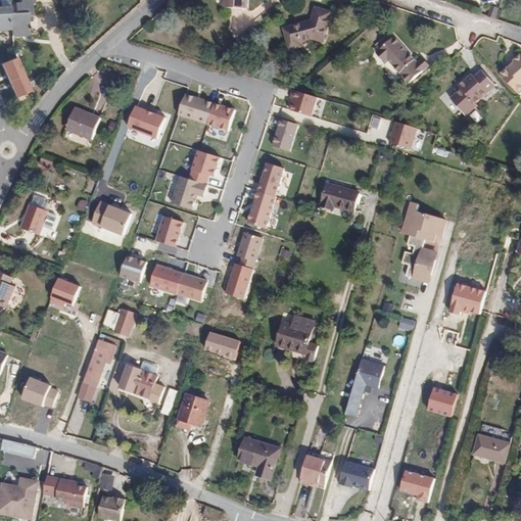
[(14,18),(12,0),(0,0),(0,19),(14,18)]
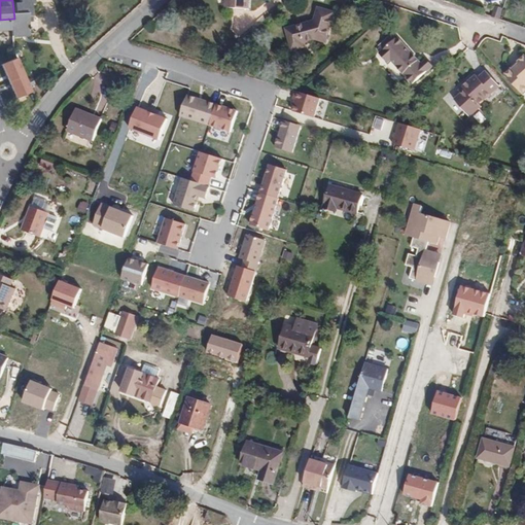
[(12,0),(14,19),(14,26),(30,25),(29,5),(33,5),(33,0),(12,0)]
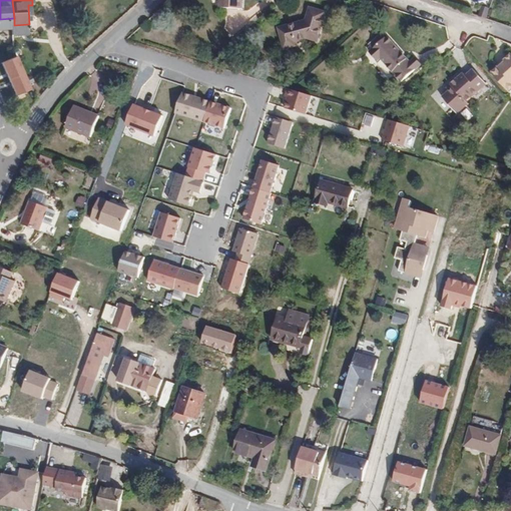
[(362,10),(364,4),(354,0),(352,6),(362,10)]
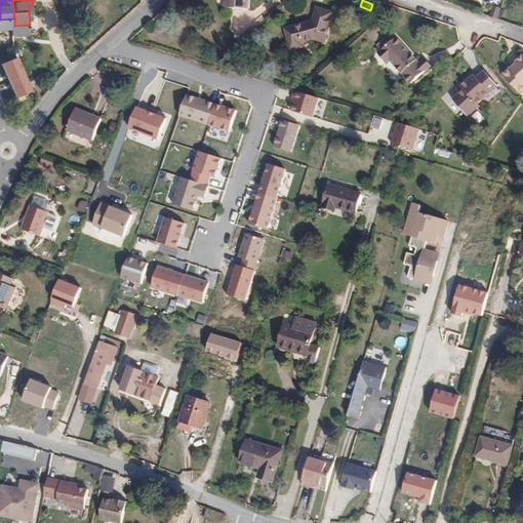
[(500,15),(504,5),(496,2),(492,12),(500,15)]
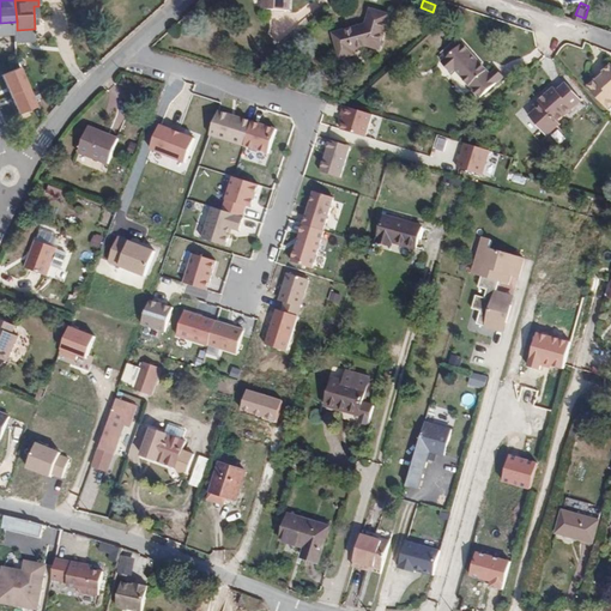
[(376,48),(388,16),(371,10),(366,24),(331,34),(336,54),(348,50),(348,48),(364,44),(376,48)]
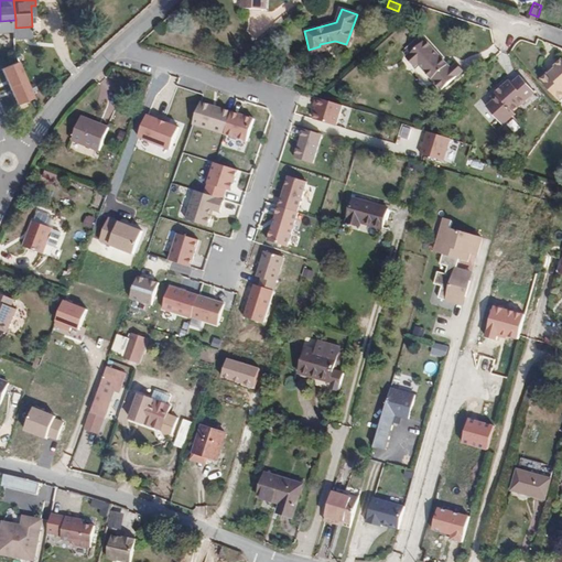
[(453,64),(428,34),(410,50),(419,61),(422,57),(444,84),(466,65),(460,57),(453,64)]
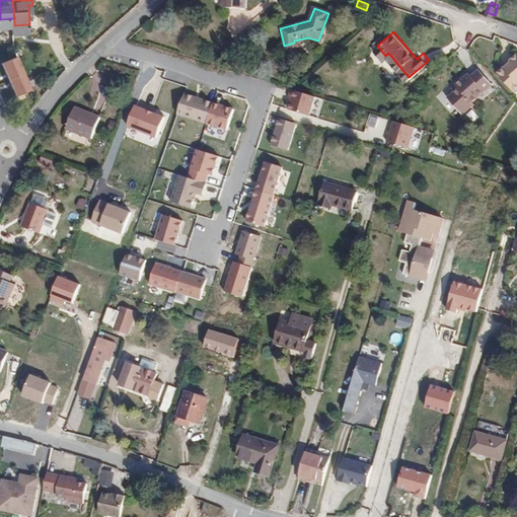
[(18,54),(1,59),(11,94),(28,89),(18,54)]
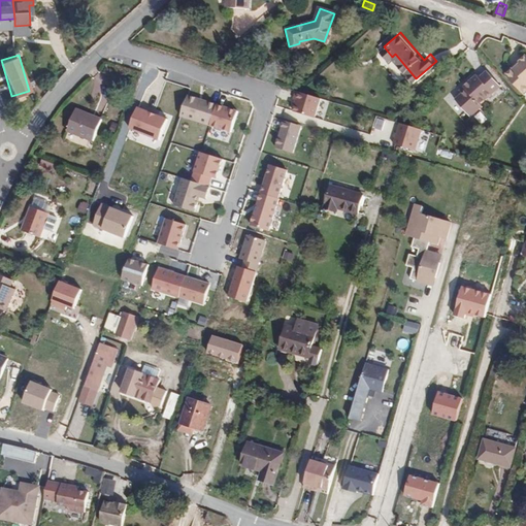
[(525,56),(513,71),(525,84),(525,56)]
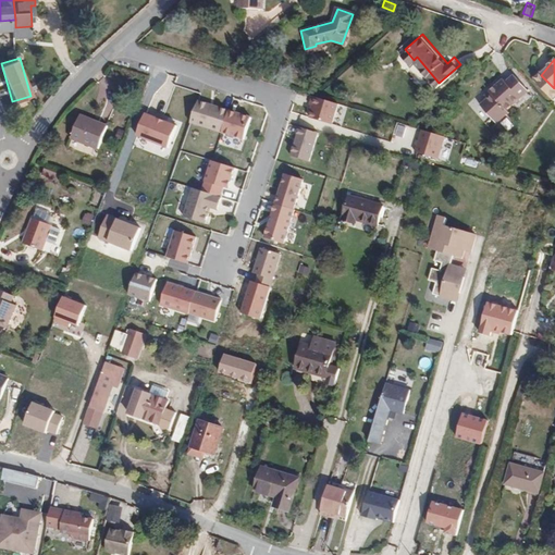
[(531,86),(515,71),(507,78),(504,75),(485,93),(489,95),(482,101),(500,119),(512,107),(510,107),(531,86)]
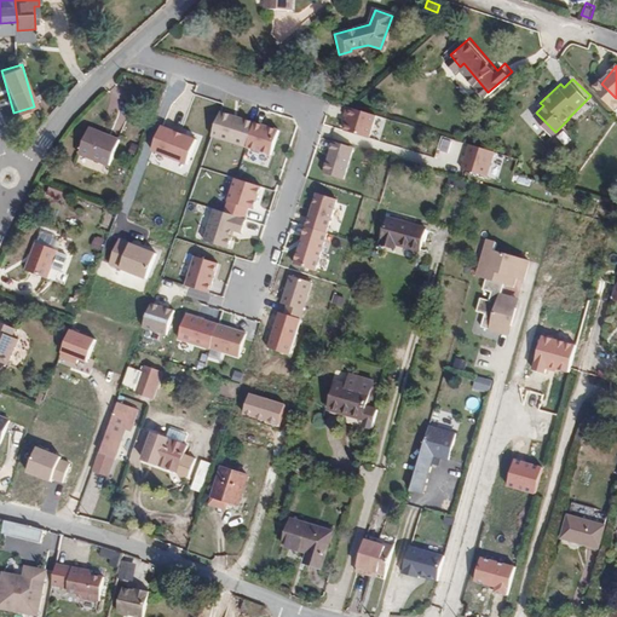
[(352,104),(345,131),(369,139),(378,111),(352,104)]
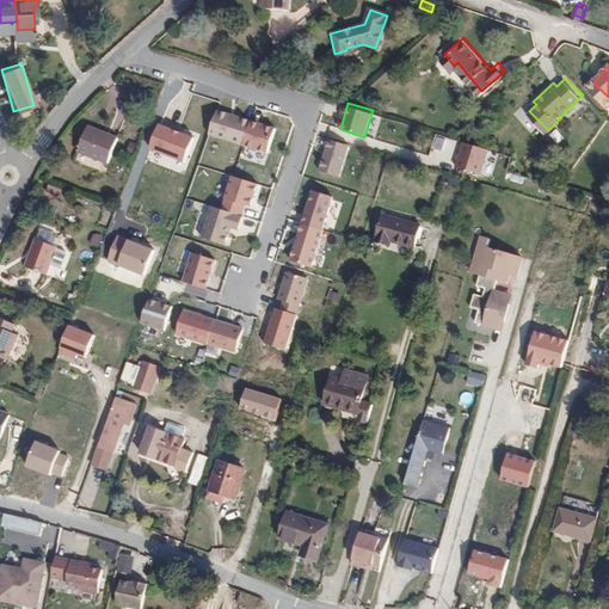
[(276,123),(217,109),(210,136),(269,152),(276,123)]
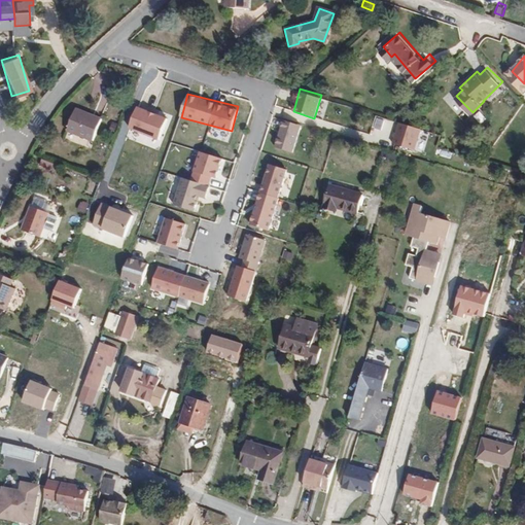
[(159,137),(168,115),(137,103),(129,125),(159,137)]
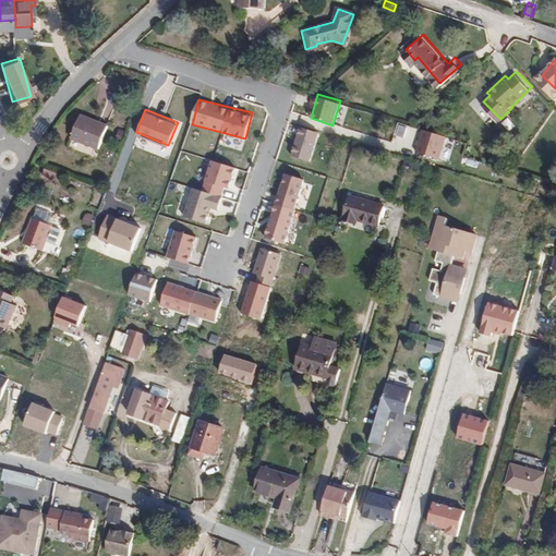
[(98,149),(107,125),(76,113),(67,137),(98,149)]
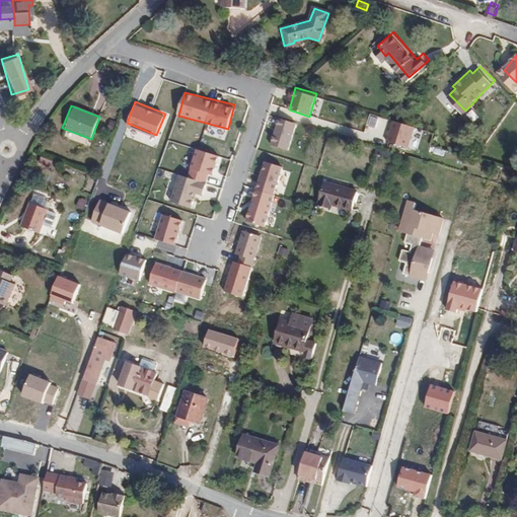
[(281,116),(271,145),(287,151),(297,121),(281,116)]
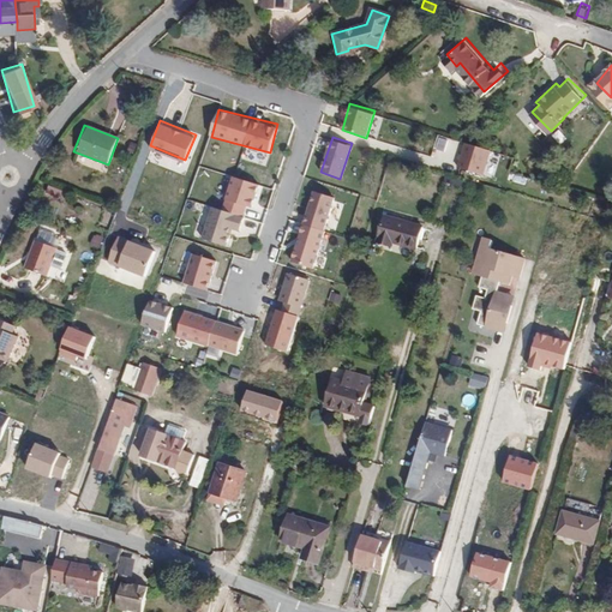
[(491,149),(463,143),(456,172),(484,178),(491,149)]
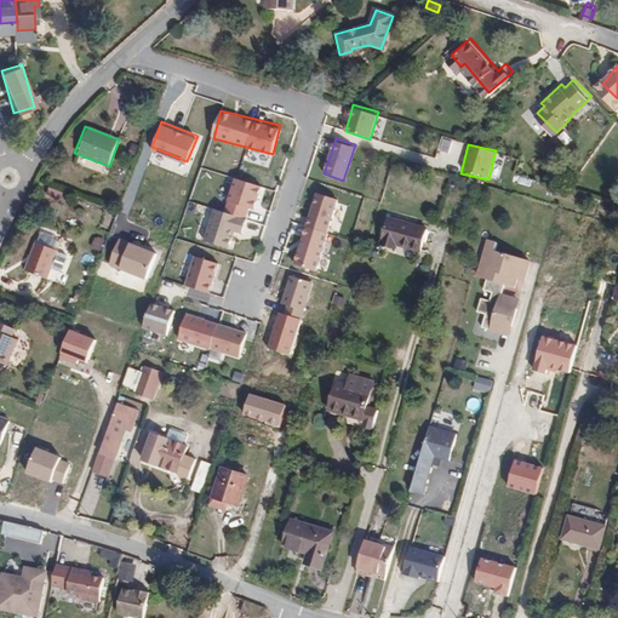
[(265,182),(240,175),(232,204),(257,211),(265,182)]
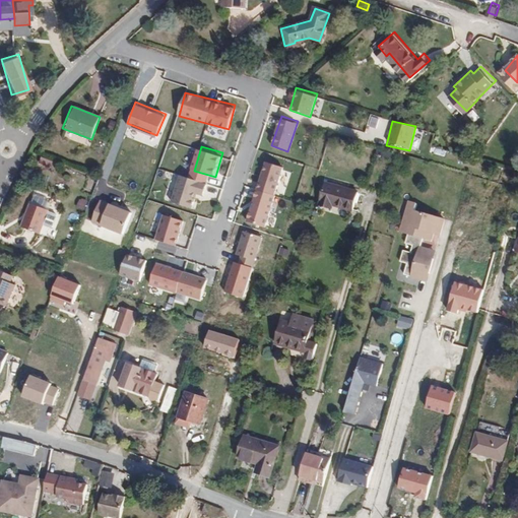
[(266,159),(256,192),(273,197),(283,165),(266,159)]
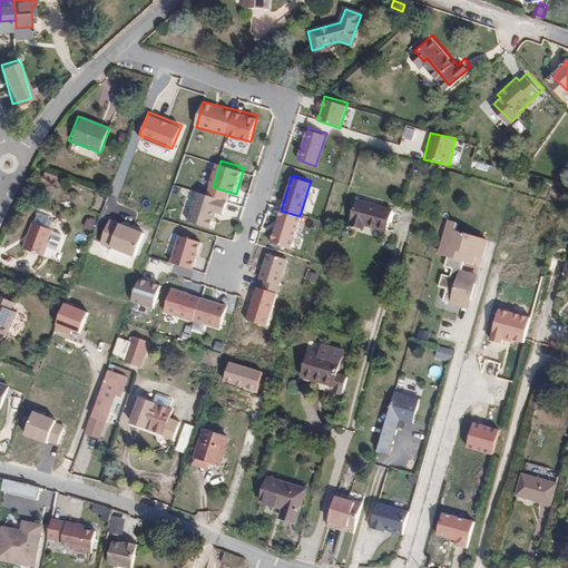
[(199,188),(188,223),(211,231),(223,196),(199,188)]
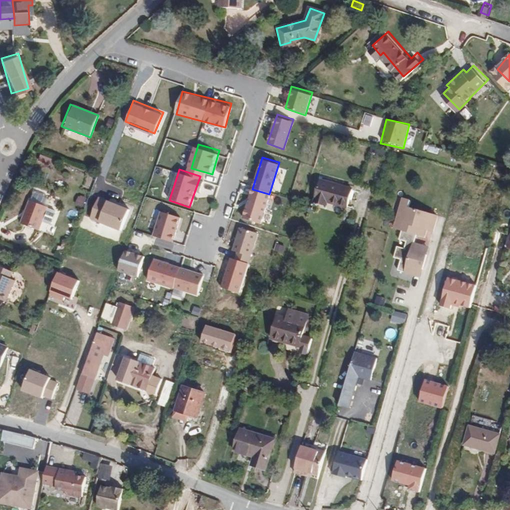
[(346,203),(351,185),(319,176),(313,198),(324,201),(325,198),(346,203)]
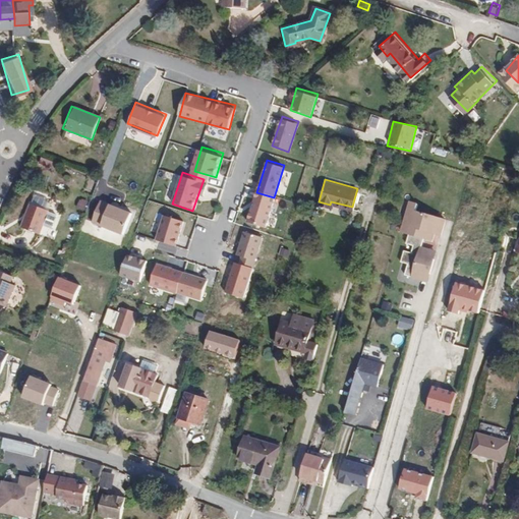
[(34,191),(30,199),(42,205),(45,195),(34,191)]
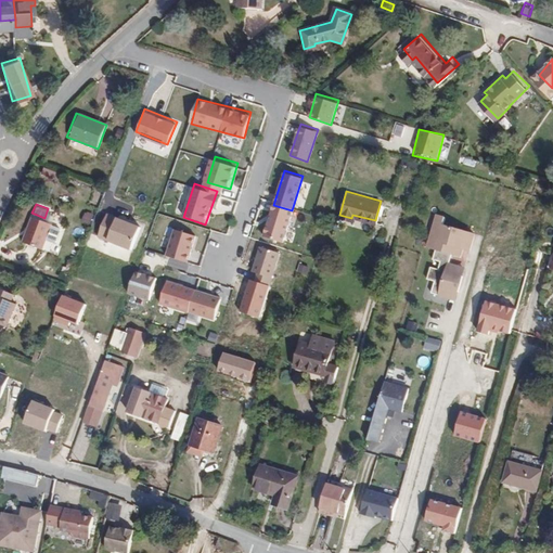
[(82,219),(86,208),(78,206),(75,216),(82,219)]
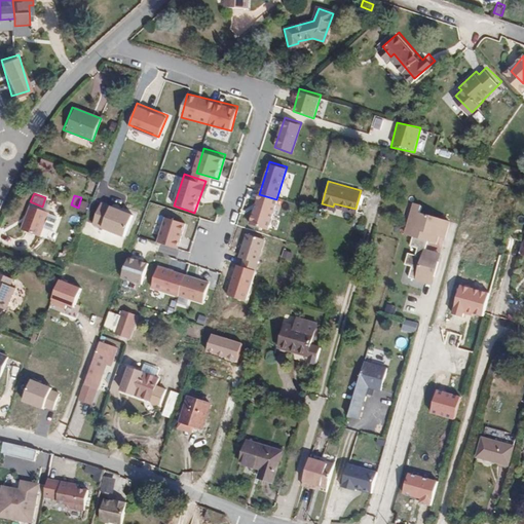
[(45,212),(46,210),(28,202),(20,227),(37,234),(41,224),(45,212)]
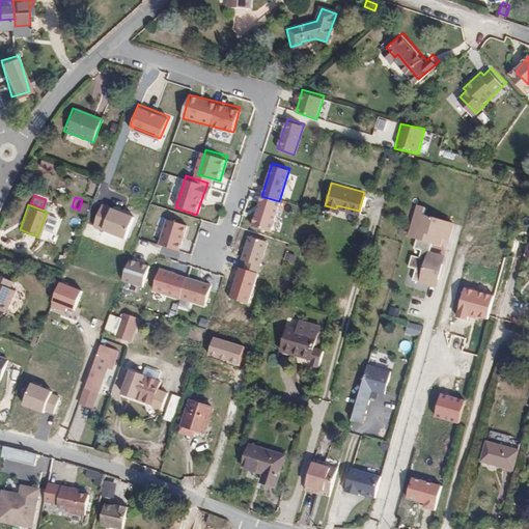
[(424,207),(417,204),(410,227),(417,229),(415,237),(413,243),(412,247),(419,249),(417,256),(410,254),(406,266),(413,268),(410,279),(425,284),(427,276),(437,279),(441,263),(433,260),(435,254),(427,252),(427,249),(430,242),(433,234),(447,239),(452,224),(422,215),(424,207)]
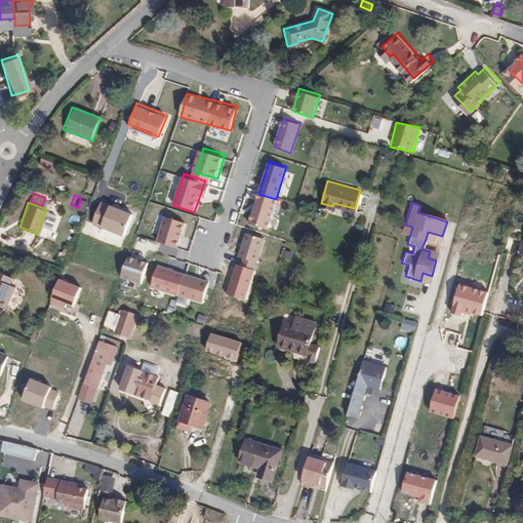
[(249,231),(255,211),(247,209),(241,228),(249,231)]
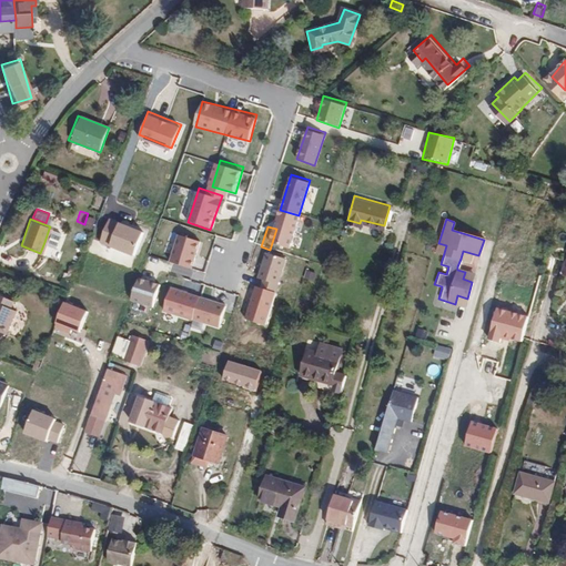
[(52,246),(58,232),(49,229),(44,242),(52,246)]
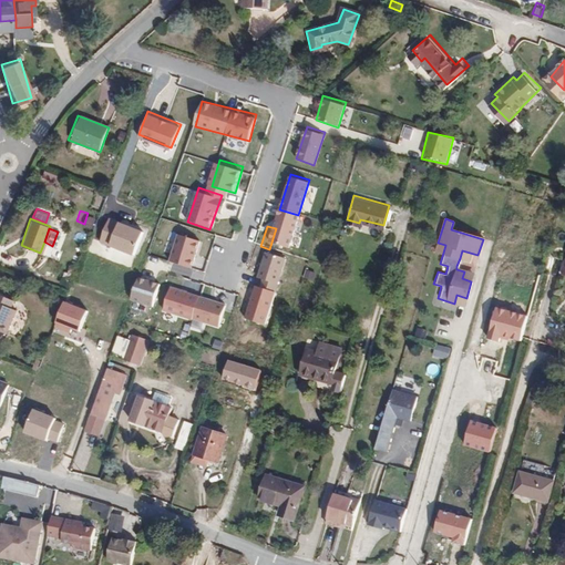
[(202,237),(180,232),(171,265),(192,270),(202,237)]
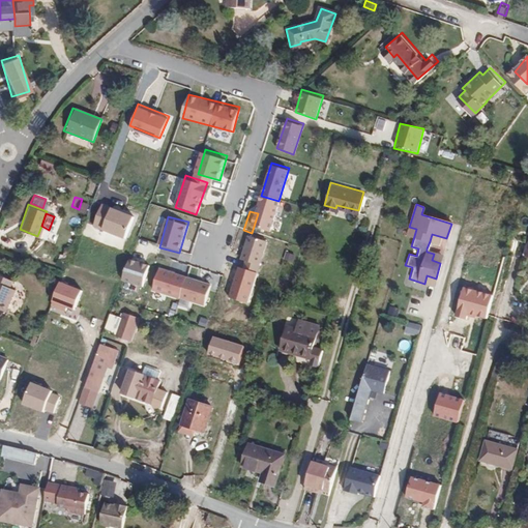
[(301,258),(303,251),(295,247),(292,256),(301,258)]
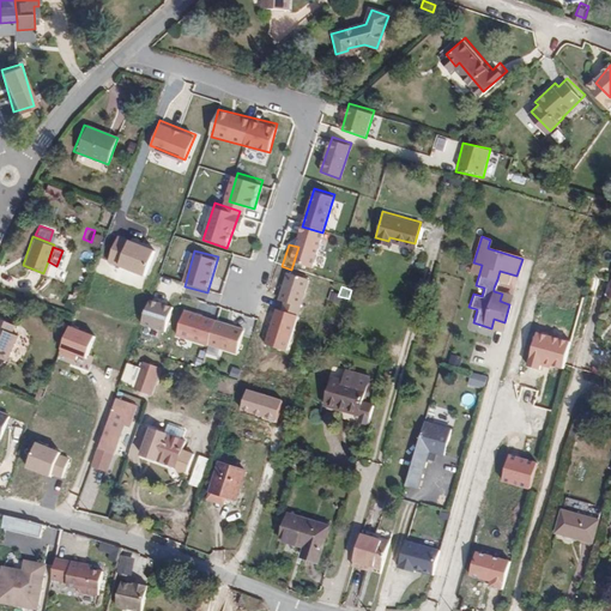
[(176,313),(152,304),(145,327),(169,334),(176,313)]
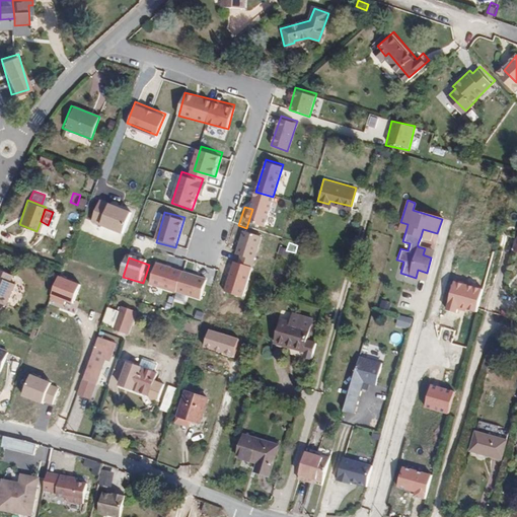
[(180,276),(154,267),(147,285),(174,294),(180,276)]
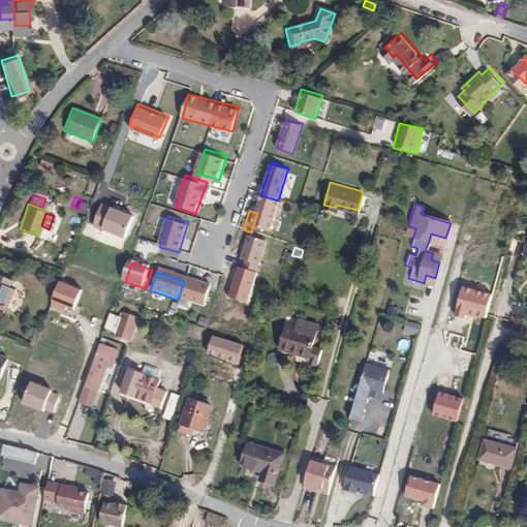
[(58,280),(53,303),(74,307),(80,285),(58,280)]
